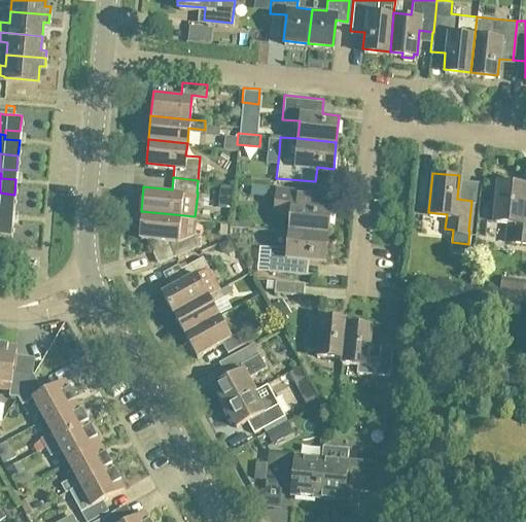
[(525,240),(525,210),(524,211),(525,186),(525,182),(498,179),(494,218),(509,220),(506,239),(525,240)]
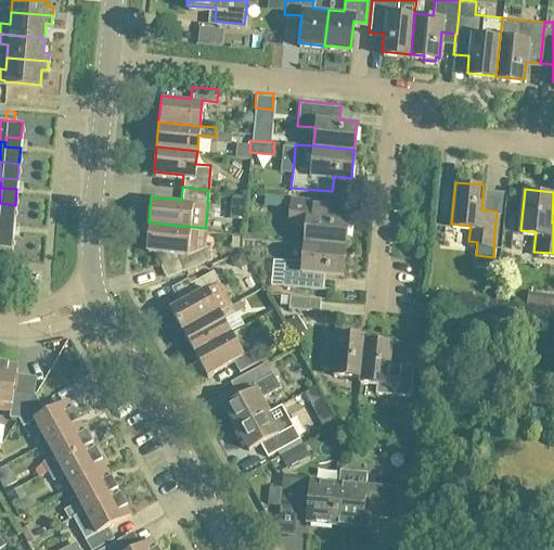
[(304,241),(345,244),(347,216),(330,215),(332,200),(290,195),(287,220),(306,222),(304,241)]
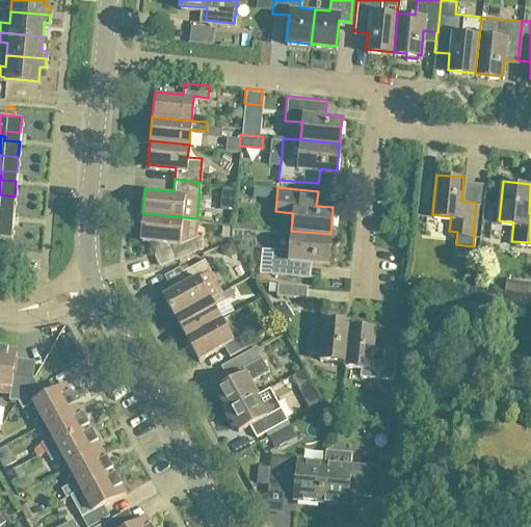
[(0,210),(14,212),(15,196),(0,194),(0,210)]
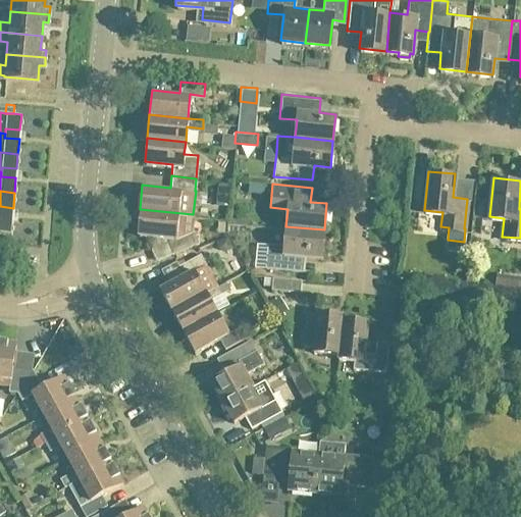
[(193,214),(140,209),(138,233),(167,236),(167,240),(171,251),(198,240),(193,228),(192,225),(193,214)]
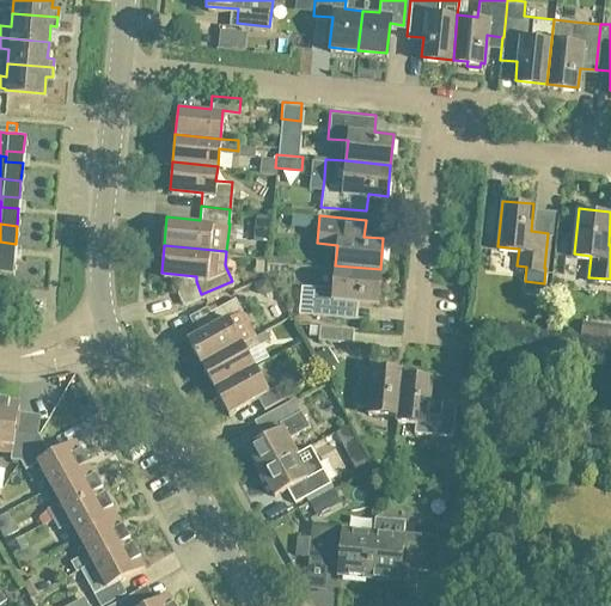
[(0,270),(4,271),(12,273),(14,255),(0,252),(0,270)]
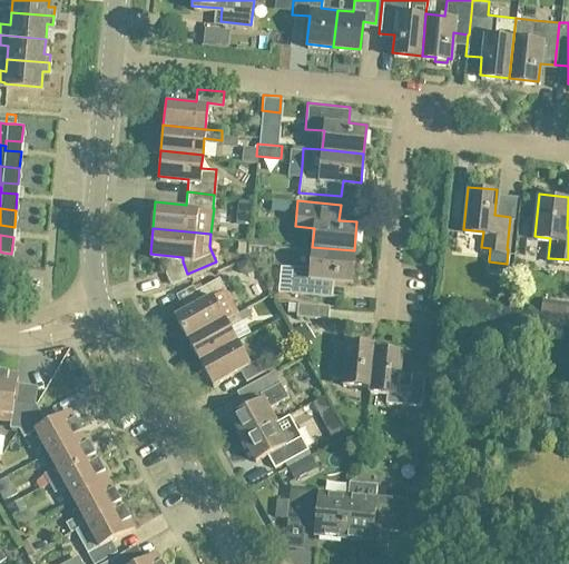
[(354,250),(312,247),(310,266),(292,264),(288,289),(332,294),(333,278),(351,279),(354,250)]
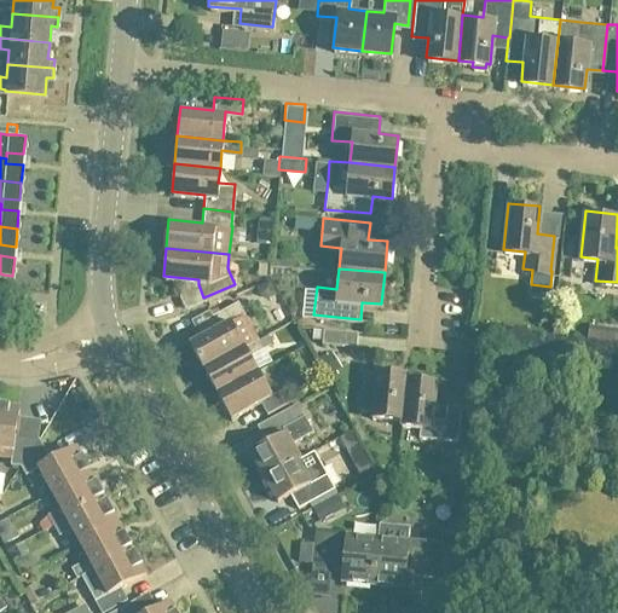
[(258,335),(244,311),(237,298),(212,312),(219,324),(189,340),(203,365),(256,336),(258,335)]
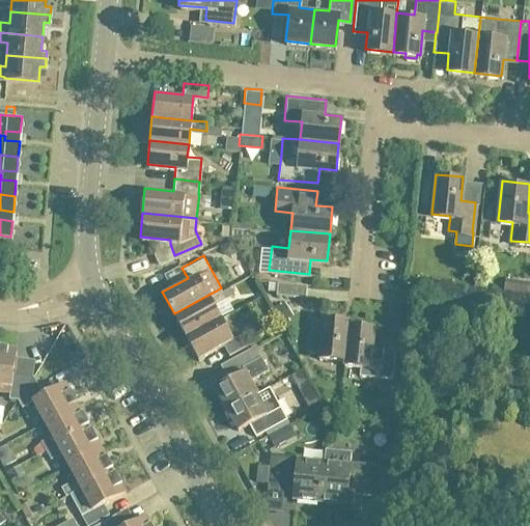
[(276,279),(275,292),(305,295),(306,282),(276,279)]
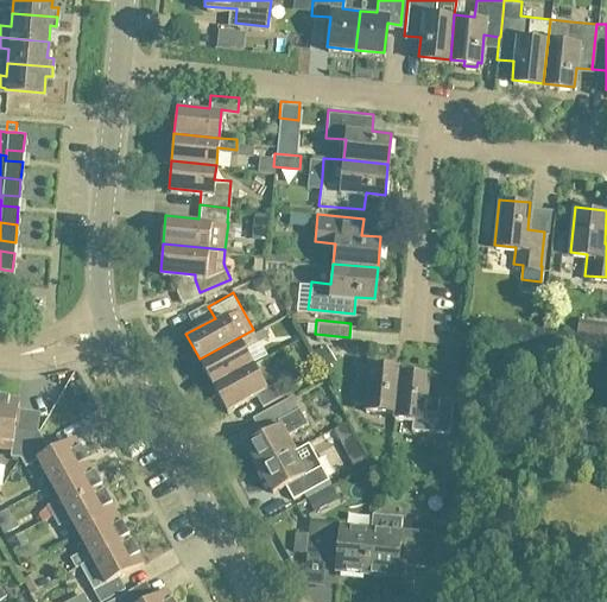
[(257,340),(252,330),(200,359),(213,382),(252,361),(244,347),(257,340)]
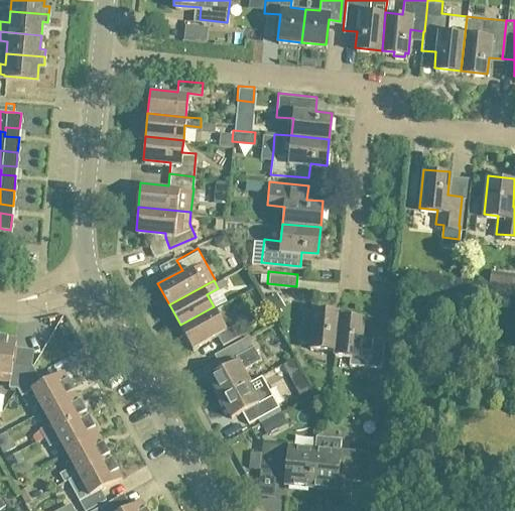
[(214,306),(180,325),(191,346),(216,332),(222,342),(243,331),(237,320),(225,327),(214,306)]
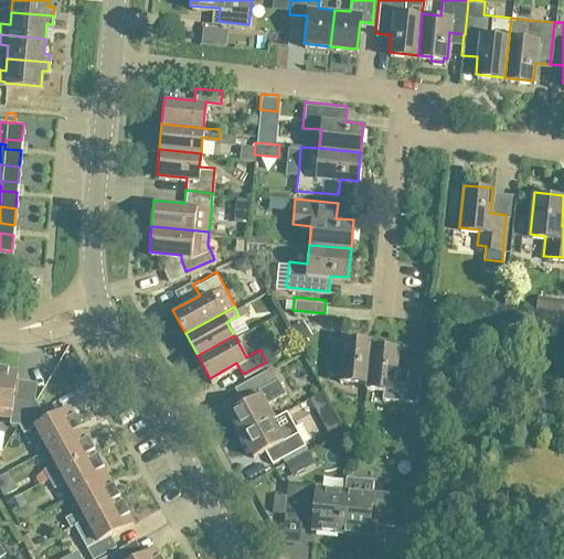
[(365,385),(371,339),(342,336),(330,335),(329,353),(341,354),(338,378),(365,380),(365,385)]
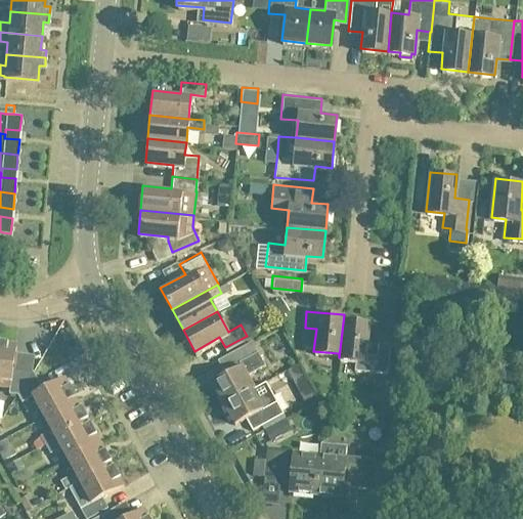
[(344,314),(339,357),(354,359),(354,368),(387,371),(390,341),(378,340),(376,353),(365,352),(369,321),(344,318),(344,314)]
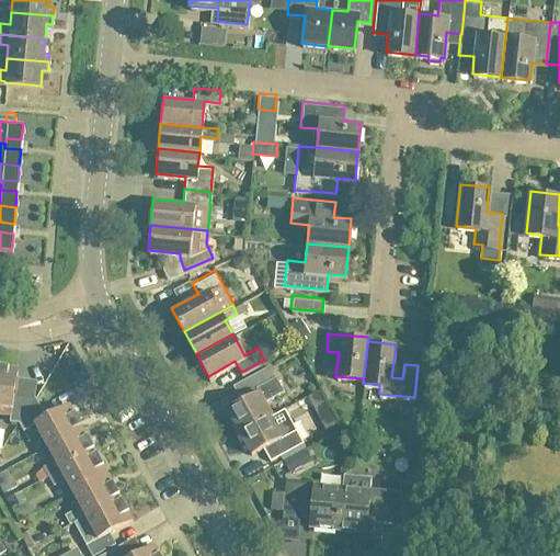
[(269,413),(269,415),(271,413),(263,399),(283,388),(269,362),(231,383),(241,399),(226,407),(239,430),(269,413)]
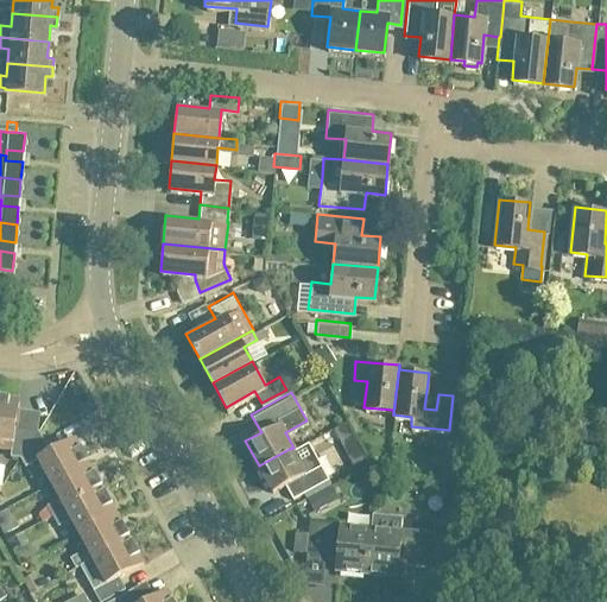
[(0,443),(11,445),(10,452),(19,454),(38,428),(14,424),(18,395),(0,393),(0,443)]
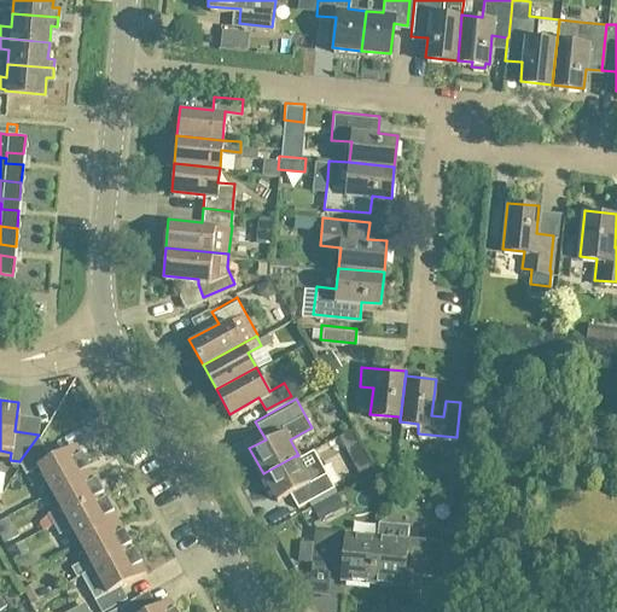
[(353,423),(360,436),(364,433),(356,420),(353,423)]
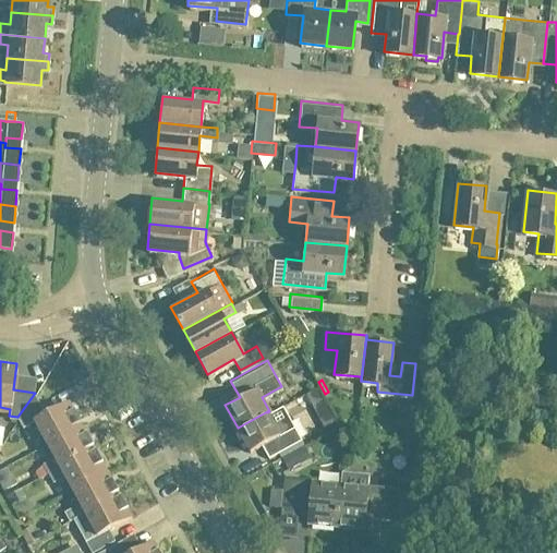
[(45,411),(35,393),(17,417),(22,424),(34,418),(46,441),(81,422),(68,399),(45,411)]
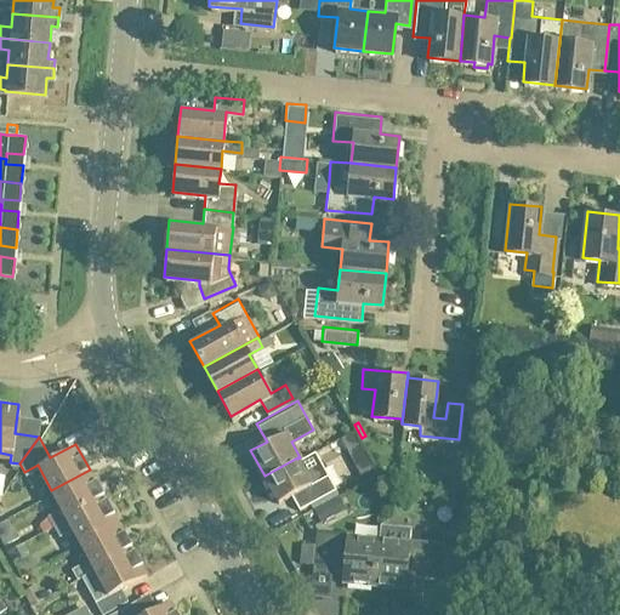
[(305,471),(297,459),(297,457),(265,476),(277,499),(290,493),(299,506),(335,487),(320,461),(305,471)]
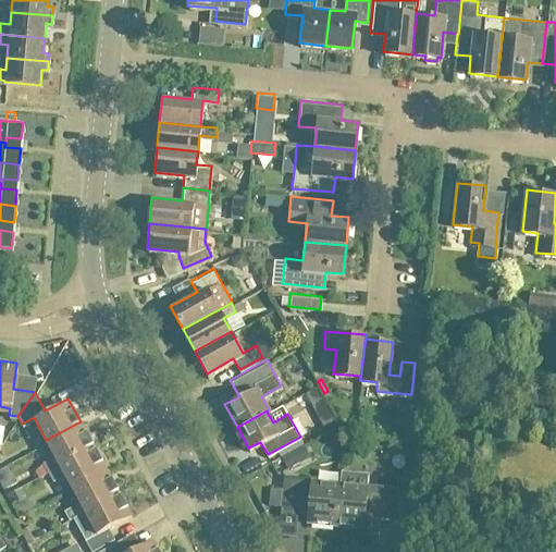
[(81,421),(46,440),(53,453),(41,460),(47,469),(93,444),(81,421)]
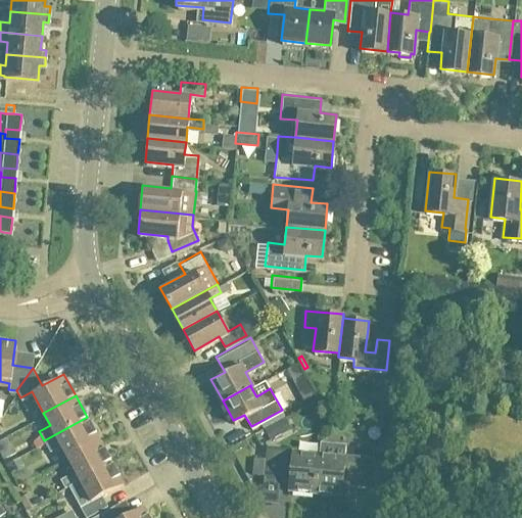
[(99,438),(87,417),(44,440),(49,449),(59,443),(66,456),(99,438)]
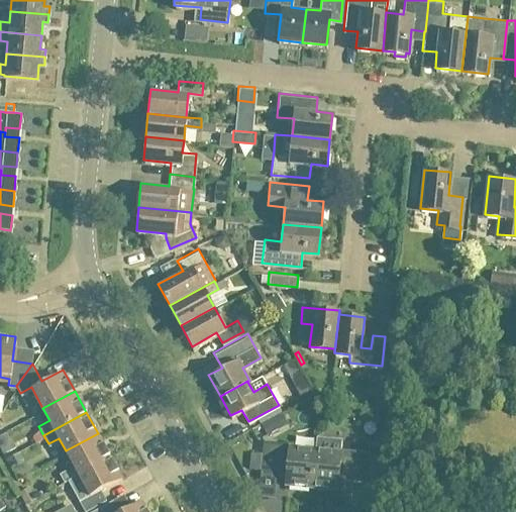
[(98,433),(66,450),(73,464),(59,471),(64,480),(67,478),(109,454),(98,433)]
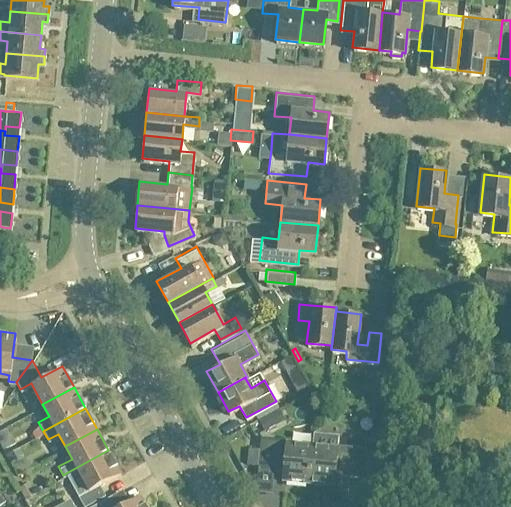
[(311,443),(307,480),(333,483),(334,471),(343,472),(343,473),(359,475),(358,485),(370,487),(374,446),(337,442),(338,432),(312,429),(311,443)]
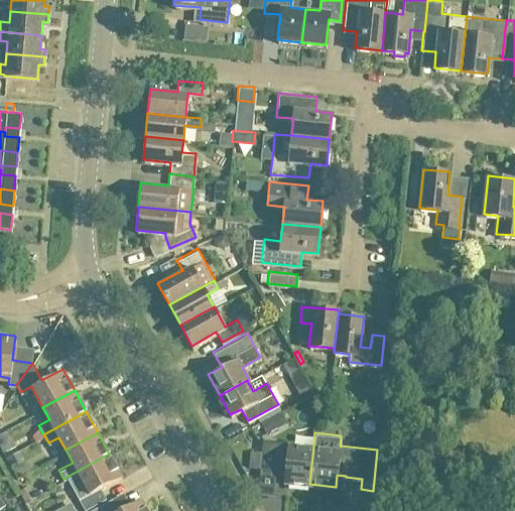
[(262,437),(261,451),(249,450),(248,466),(259,466),(259,468),(257,493),(273,495),(275,474),(284,475),(284,481),(309,484),(313,446),(289,443),(289,440),(262,437)]
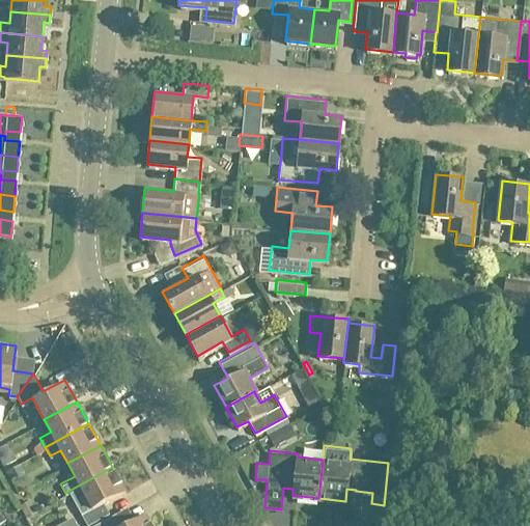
[(112,467),(68,491),(81,513),(86,523),(108,511),(103,500),(124,489),(112,467)]
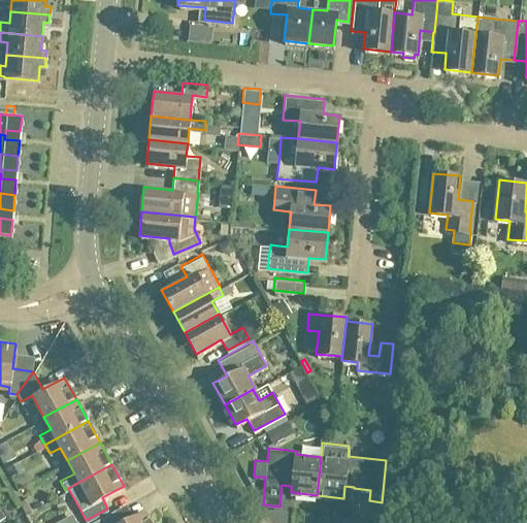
[(29,495),(19,500),(26,512),(35,507),(29,495)]
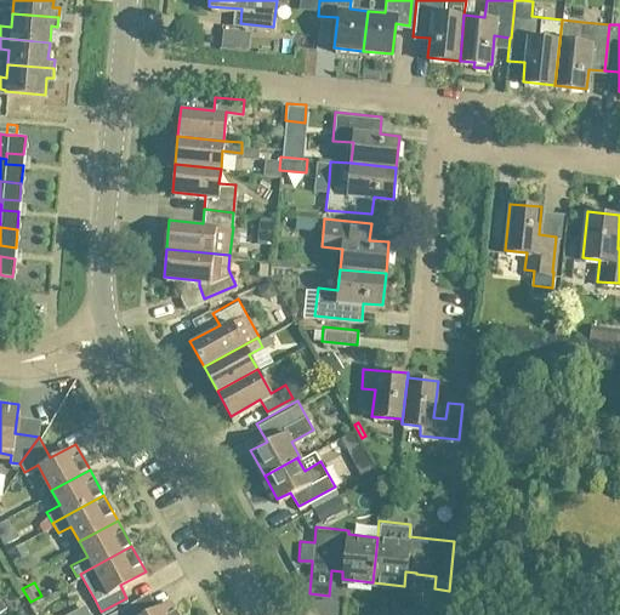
[(177,614),(169,599),(143,614),(135,597),(102,614),(177,614)]
